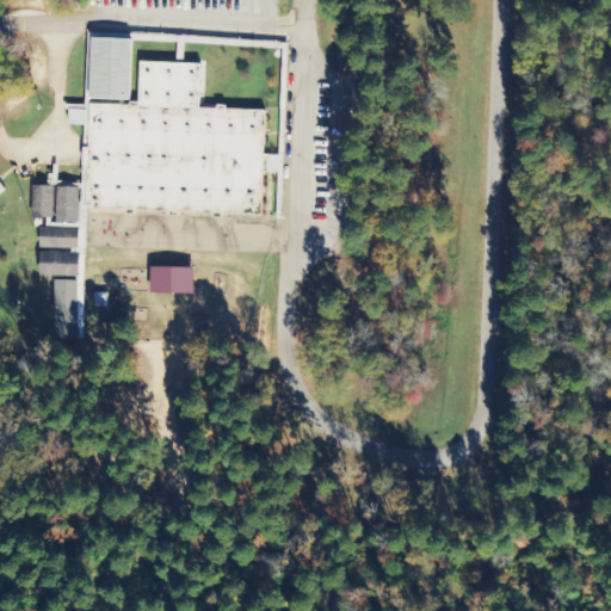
[(93,38),(91,99),(131,100),(133,39),(93,38)]
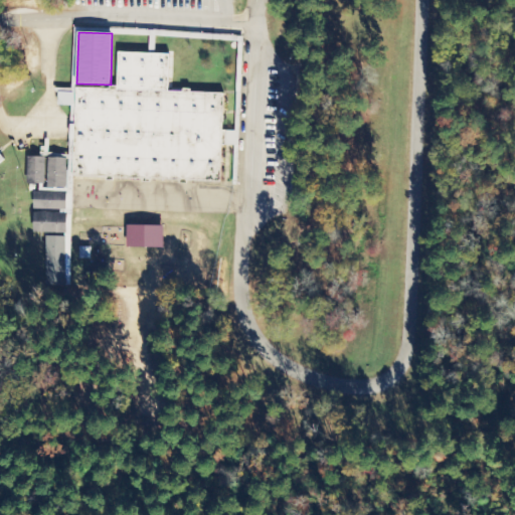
[(119,52),(118,87),(110,87),(110,90),(76,88),(73,178),(220,182),(221,146),(225,146),(226,131),(223,131),(224,94),(169,92),(170,54),(119,52)]
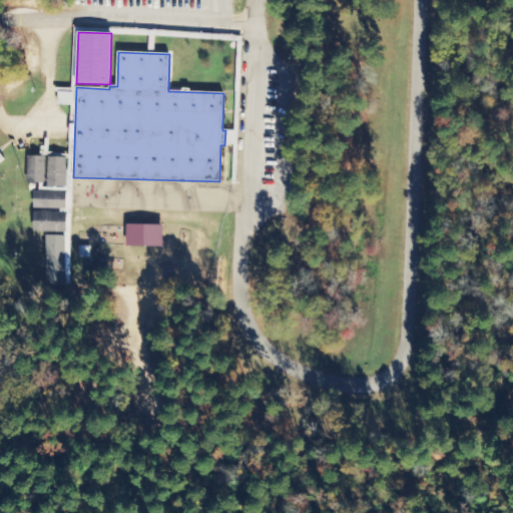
[(28,156),(27,183),(45,183),(46,156),(28,156)]
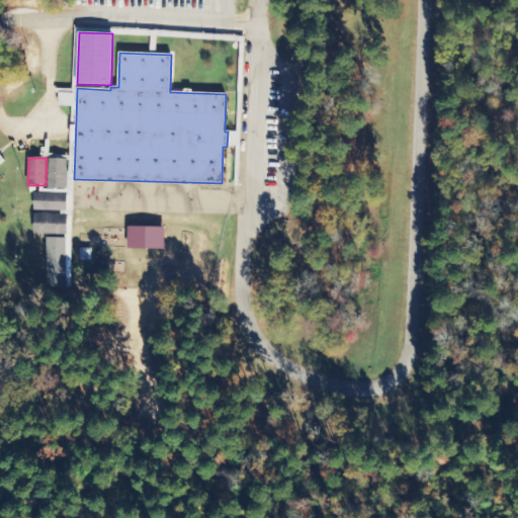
[(49,159),(49,189),(68,189),(68,159),(49,159)]
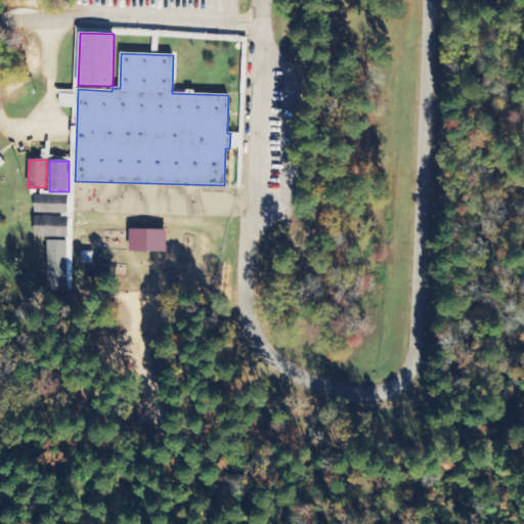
[(36,195),(35,213),(69,214),(69,197),(36,195)]
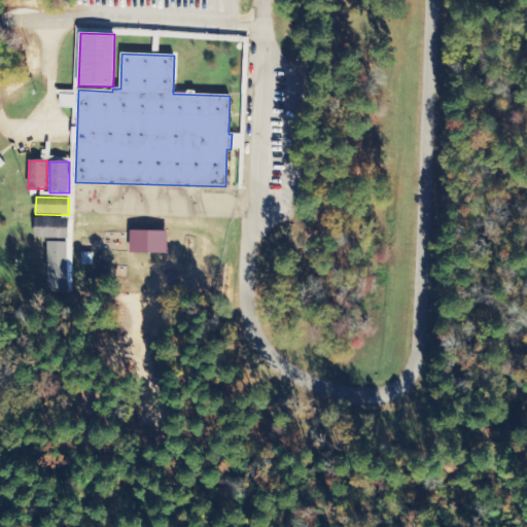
[(36,218),(35,239),(69,240),(69,219),(36,218)]
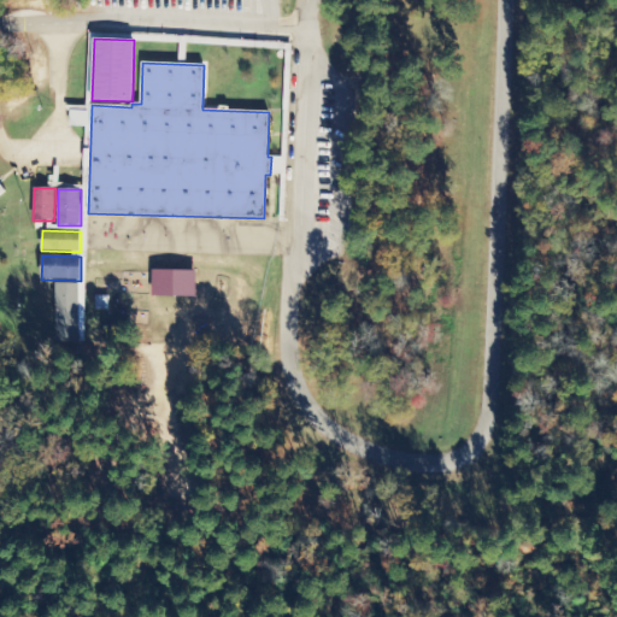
[(153,270),(152,297),(197,298),(197,271),(153,270)]
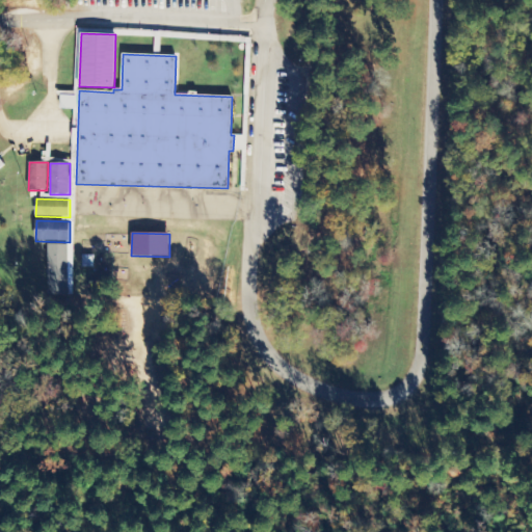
[(48,244),(46,293),(67,293),(69,245),(48,244)]
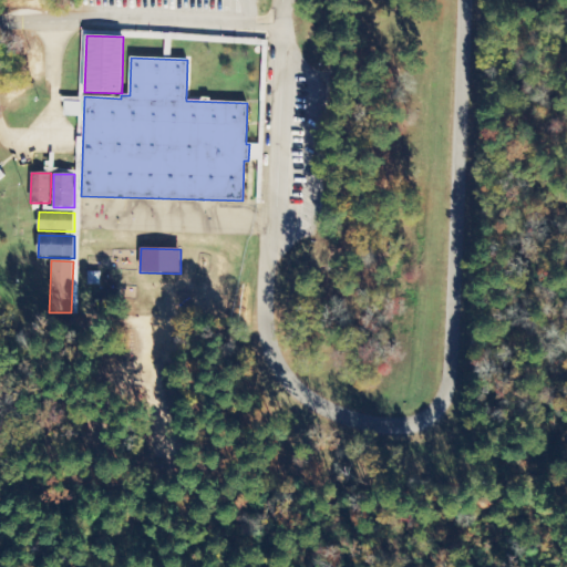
All buildings are outlined.
